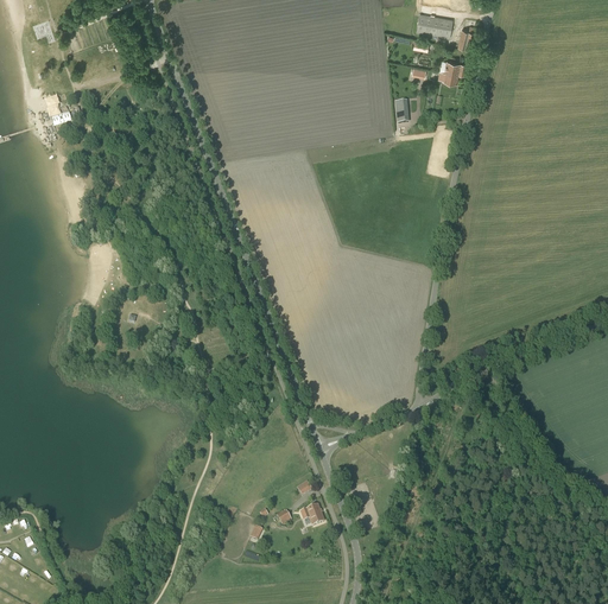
[(436,4),(460,8),(461,0),(423,0),(423,1),(432,4),(431,13),(420,12),(417,29),(449,35),(453,18),(435,14),(436,4)]
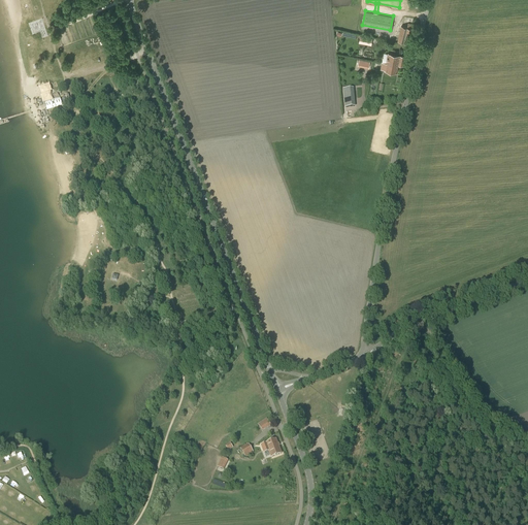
[(408,21),(407,24),(402,23),(398,38),(411,40),(415,22),(408,21)]
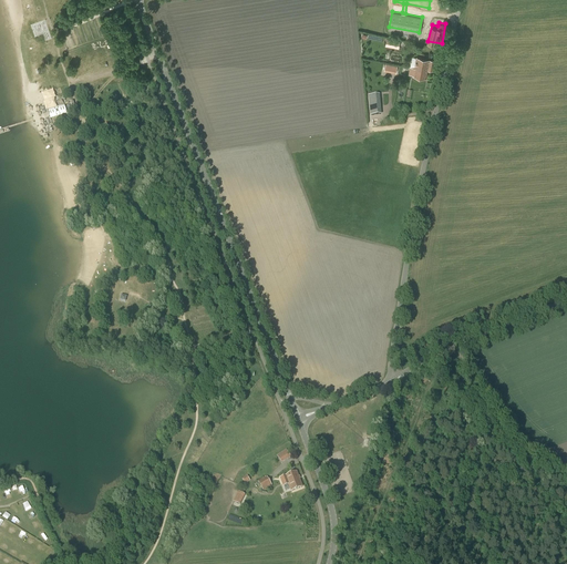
[(388,34),(385,42),(399,45),(400,38),(390,36),(390,34),(388,34)]
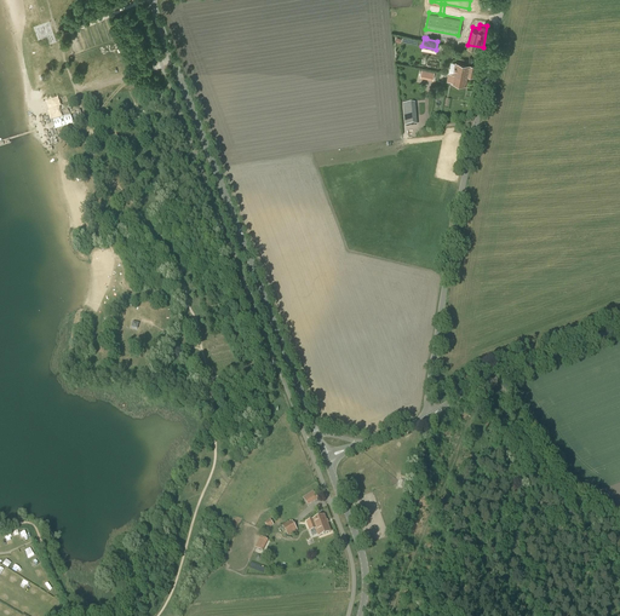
[(455,59),(453,72),(460,73),(461,68),(475,72),(477,63),(455,59)]
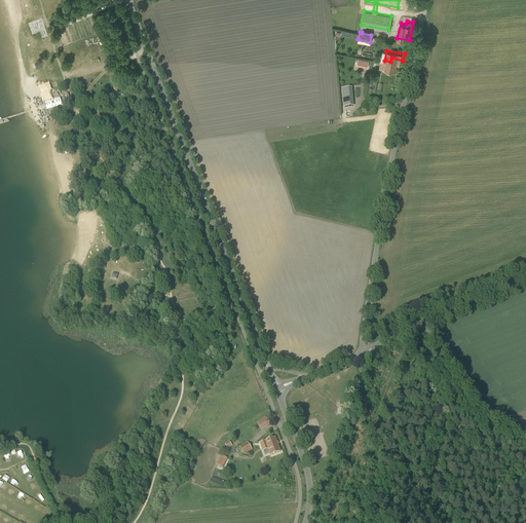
[(390,62),(384,61),(383,68),(396,70),(397,63),(403,64),(403,61),(391,58),(390,62)]
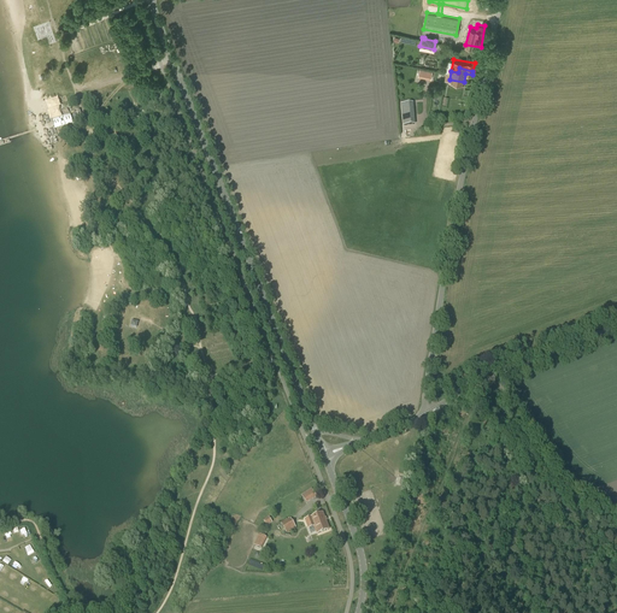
[(401,99),(404,121),(415,119),(411,99),(401,99)]
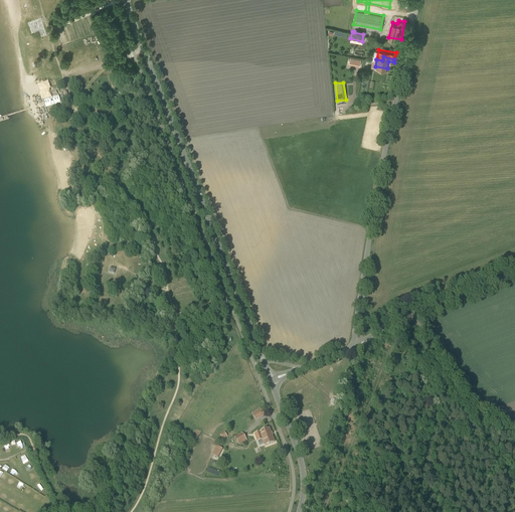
[(46,109),(45,109),(45,110),(46,113),(48,113),(66,106),(65,103),(68,101),(64,87),(60,88),(59,83),(41,91),(46,109)]
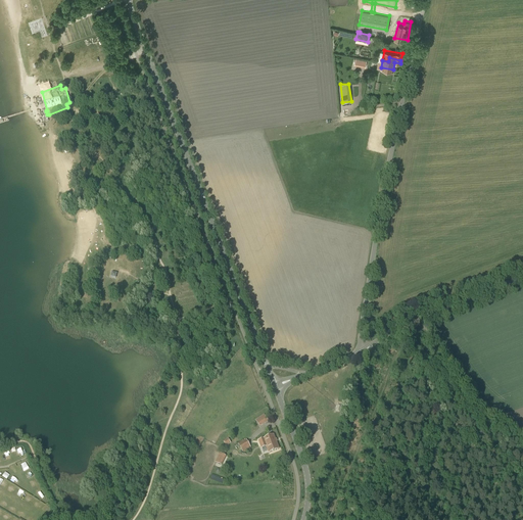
[(269,418),(264,412),(255,417),(259,424),(269,418)]
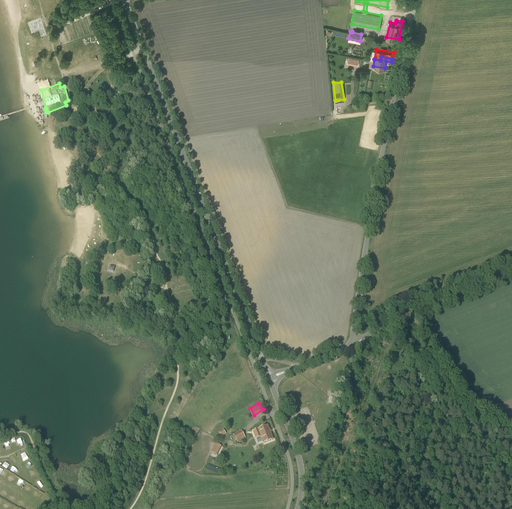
[(253,428),(256,436),(261,434),(263,440),(273,437),(268,422),(253,428)]
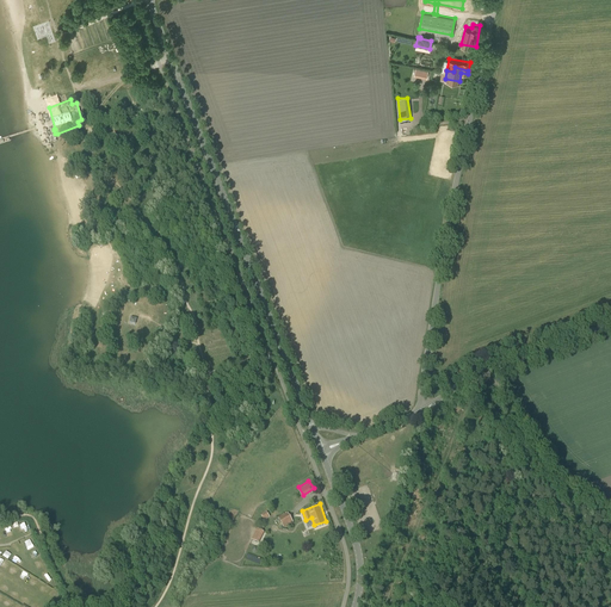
[(287,507),(277,513),(284,525),(294,519),(287,507)]
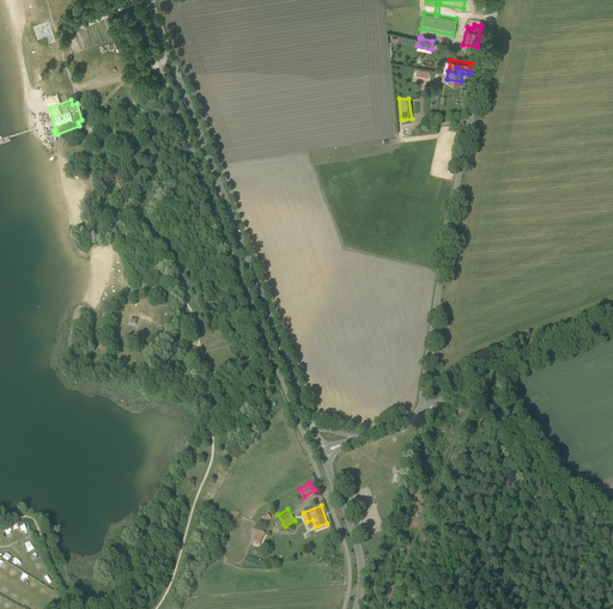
[(259,528),(253,539),(259,541),(263,530),(259,528)]
